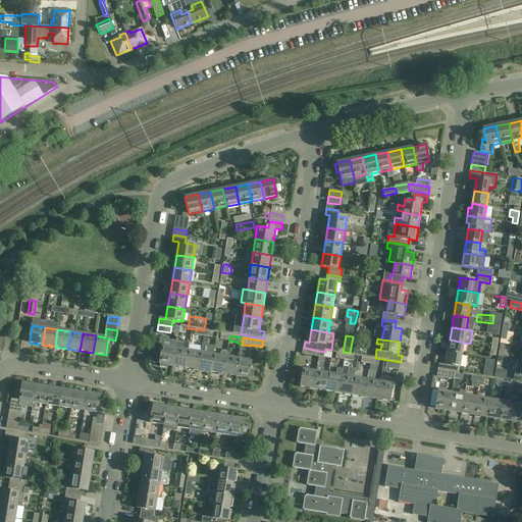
[(448,353),(462,355),(464,343),(450,340),(448,353)]
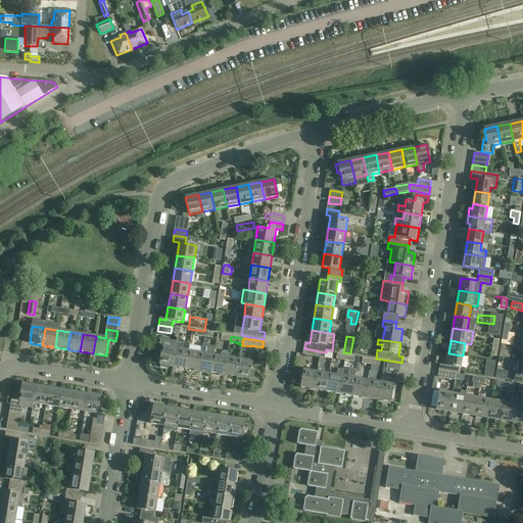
[(174,367),(177,344),(178,342),(173,342),(171,343),(170,348),(160,346),(158,355),(161,357),(160,365),(161,365),(160,368),(169,369),(169,366),(174,367)]
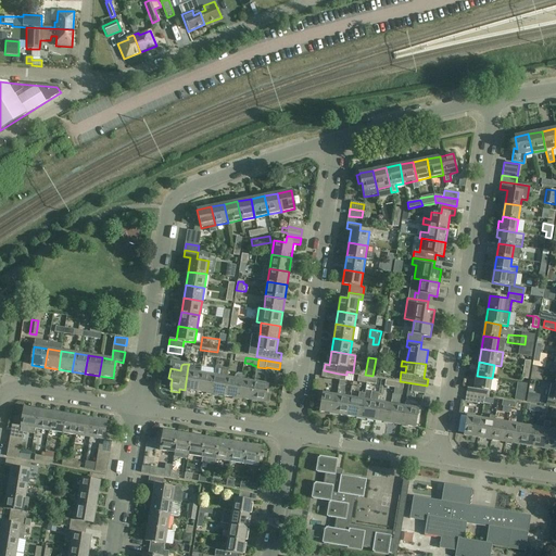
[(188,366),(185,390),(198,392),(201,374),(192,373),(192,368),(191,367),(188,366)]
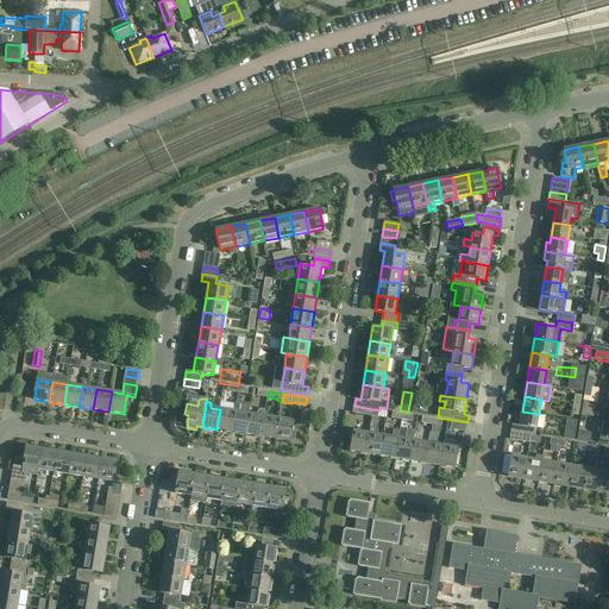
[(234,412),(231,432),(246,434),(250,414),(251,407),(243,406),(242,413),(234,412)]
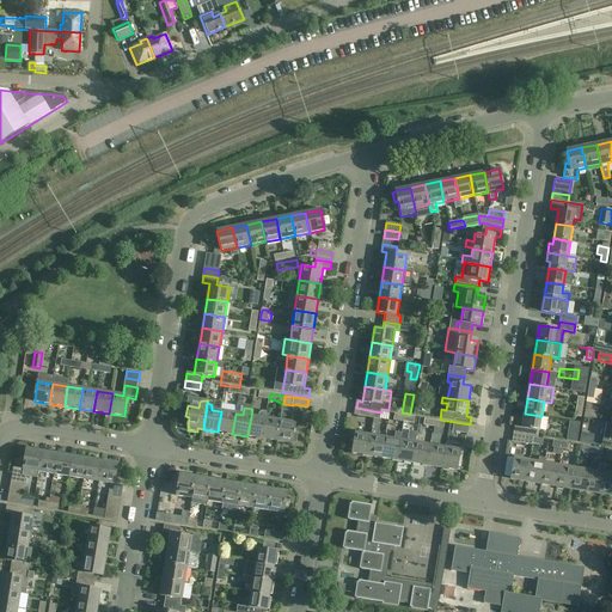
[(293,444),(297,444),(298,433),(294,433),(295,423),(288,422),(291,409),(283,408),(281,421),(277,442),(292,445),(293,444)]
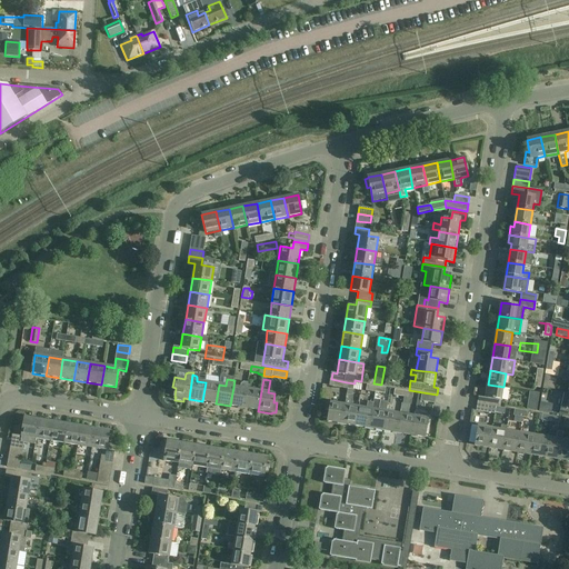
[(330,387),(346,389),(347,382),(331,379),(330,387)]
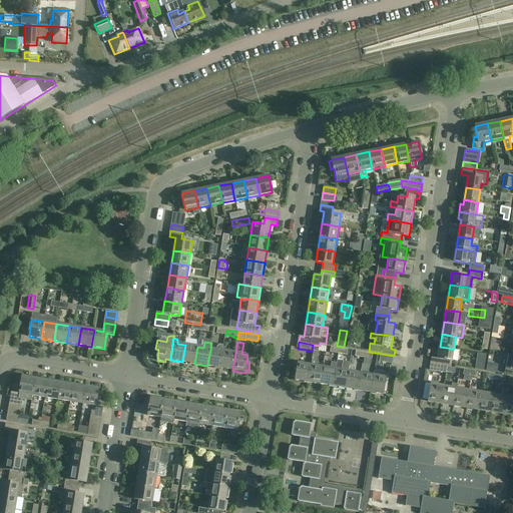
[(185,345),(182,362),(194,364),(197,347),(185,345)]
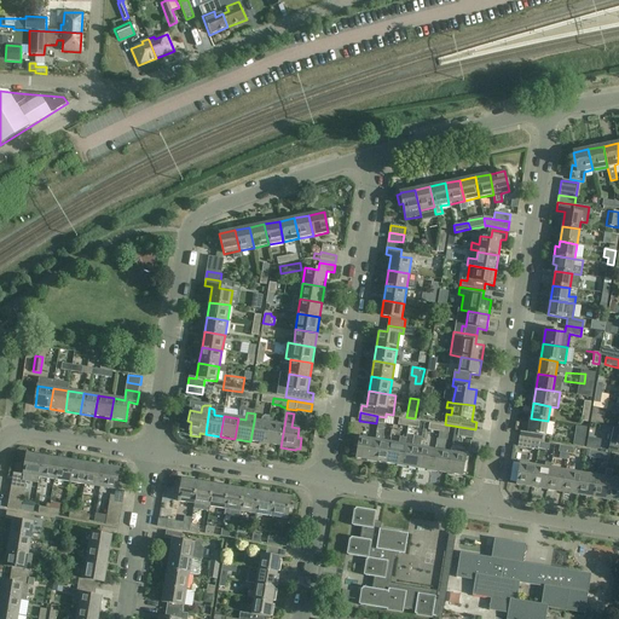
[(254,421),(250,441),(265,444),(268,423),(270,416),(265,416),(261,417),(261,422),(254,421)]
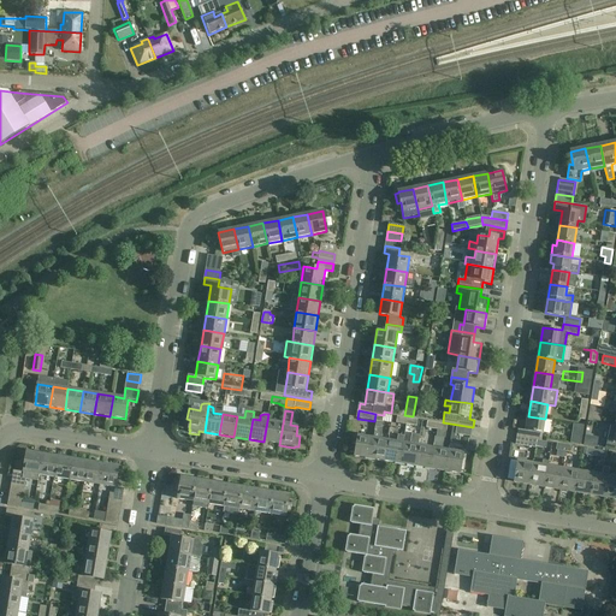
[(375,414),(374,421),(375,421),(383,422),(391,424),(392,416),(384,415),(375,414)]
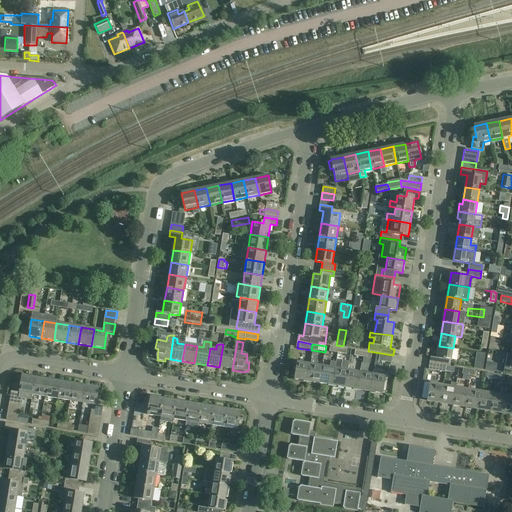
[(431,358),(430,364),(446,367),(446,366),(449,367),(450,361),(451,361),(453,348),(439,346),(437,359),(431,358)]
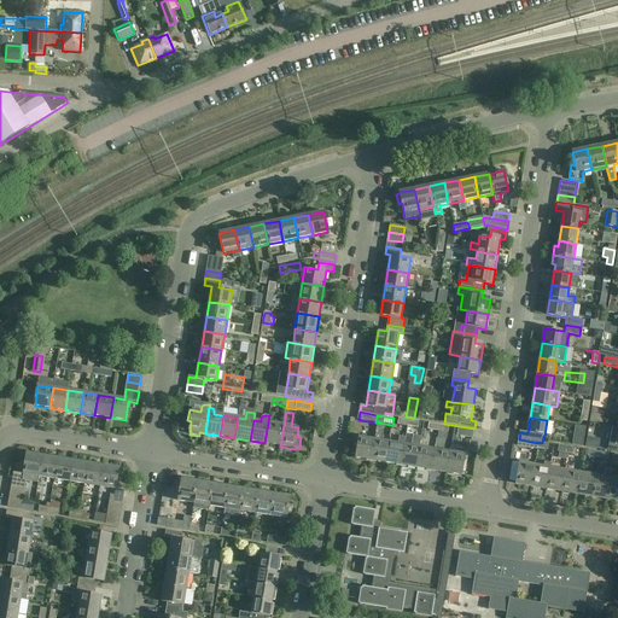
[(268,423),(264,443),(280,447),(284,425),(268,423)]
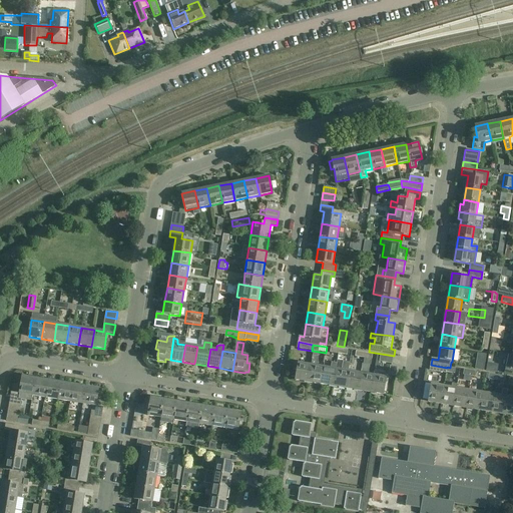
[(392,364),(393,358),(380,356),(379,362),(392,364)]
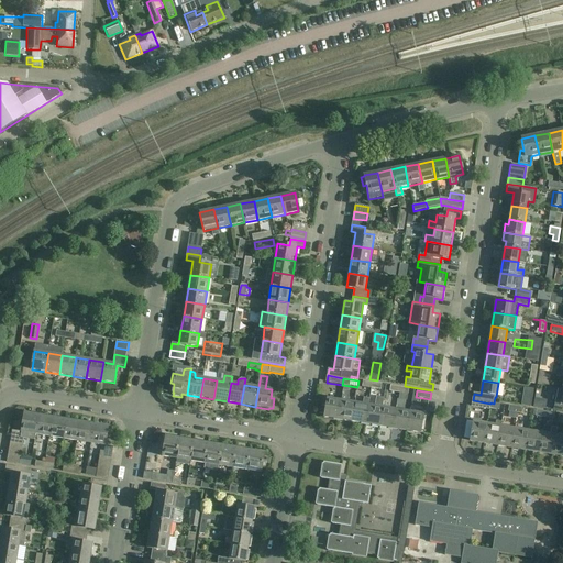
[(562,396),(562,397),(556,396),(553,410),(562,411),(562,396)]
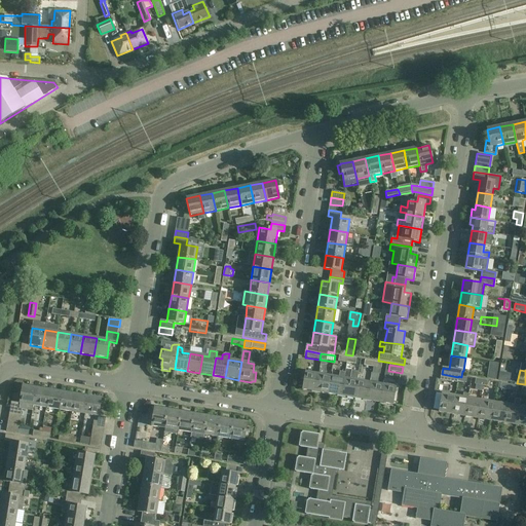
[(345,379),(342,397),(354,399),(358,381),(357,381),(359,372),(351,371),(349,380),(345,379)]
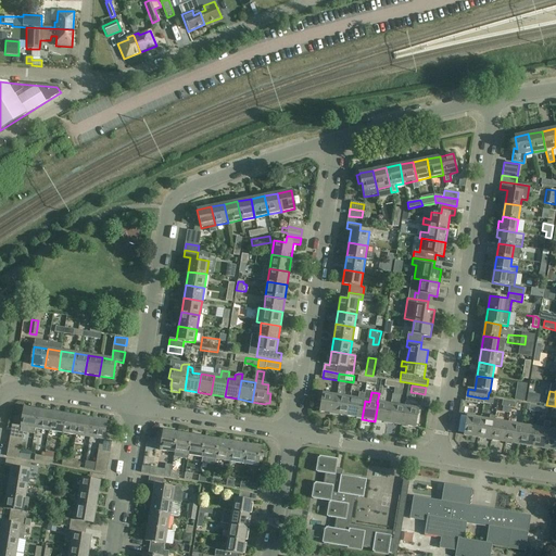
[(335,415),(338,396),(324,393),(324,395),(318,394),(317,401),(323,402),(320,413),(335,415)]
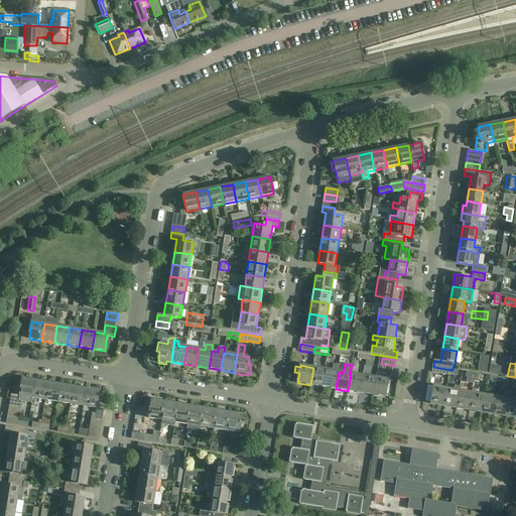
[(432,373),(445,375),(448,376),(448,375),(449,370),(433,367),(432,373)]
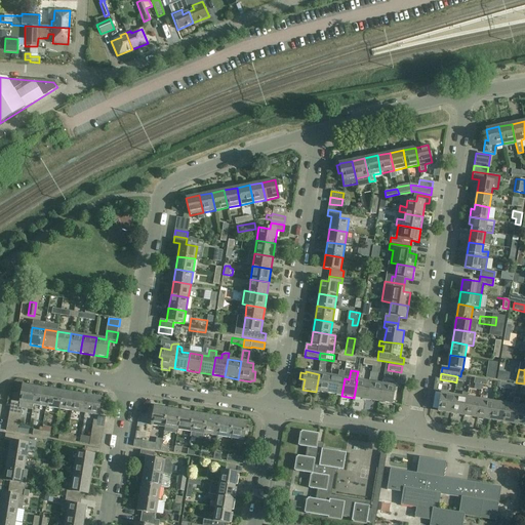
[(319,374),(316,392),(328,394),(331,376),(319,374)]
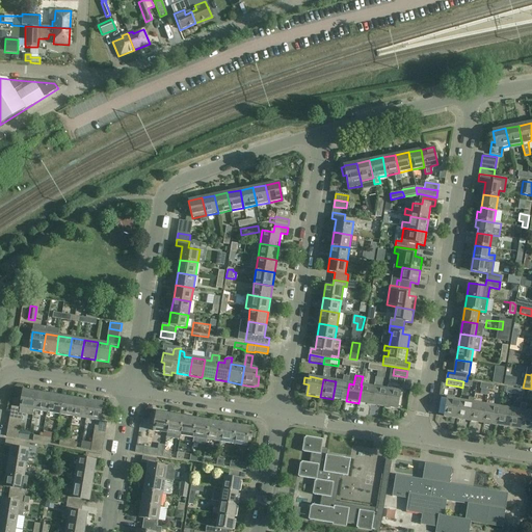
[(336,381),(333,399),(346,401),(349,383),(336,381)]
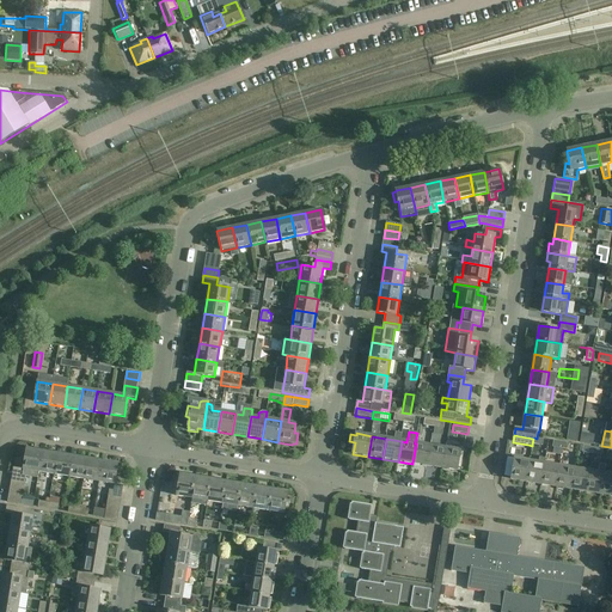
[(416,444),(412,464),(428,466),(432,446),(416,444)]
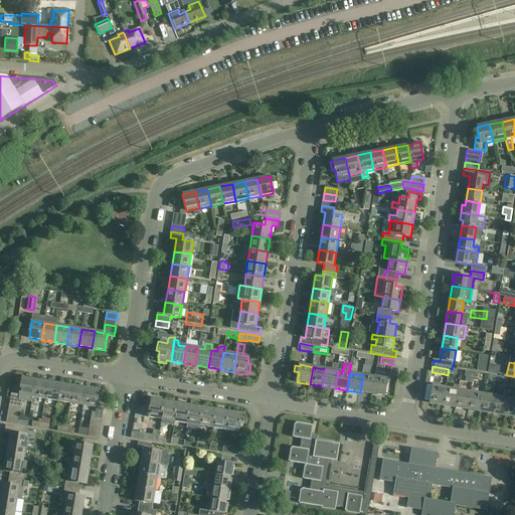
[(363,375),(360,392),(372,394),(375,377),(363,375)]
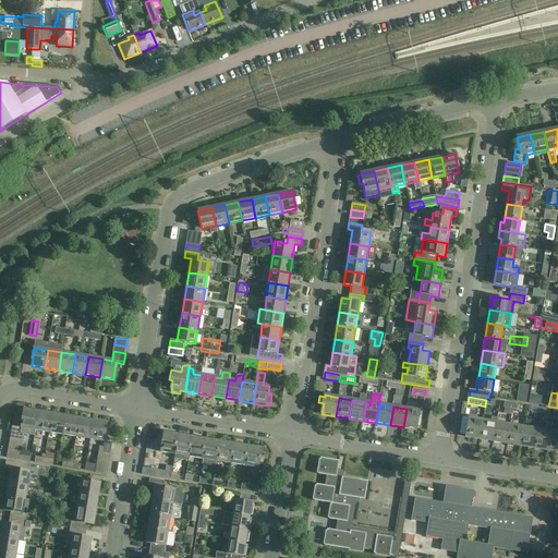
[(407,409),(403,427),(417,429),(420,411),(407,409)]
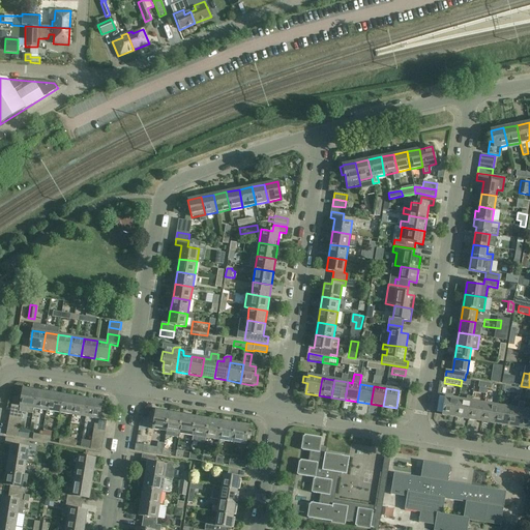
[(20,407),(33,409),(36,391),(23,389),(20,407)]
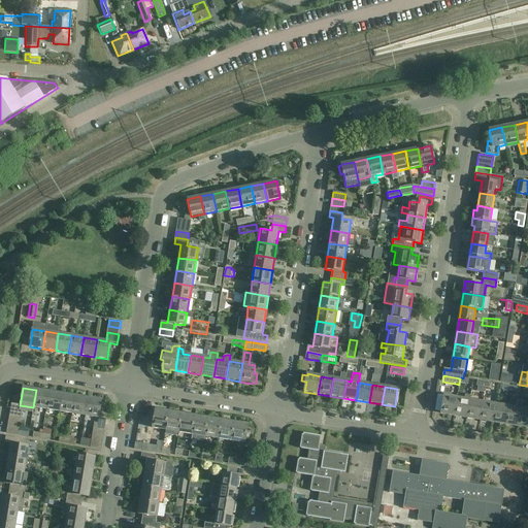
[(33,407),(46,409),(50,392),(36,390),(33,407)]
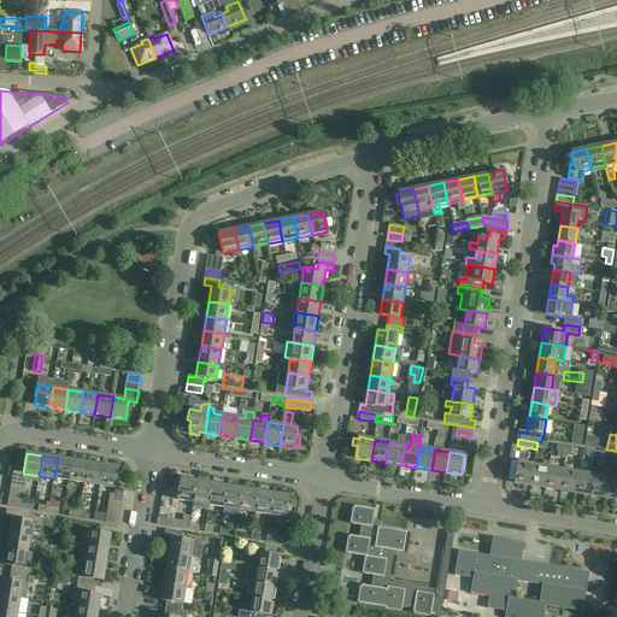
[(54,479),(69,481),(72,460),(58,458),(54,479)]
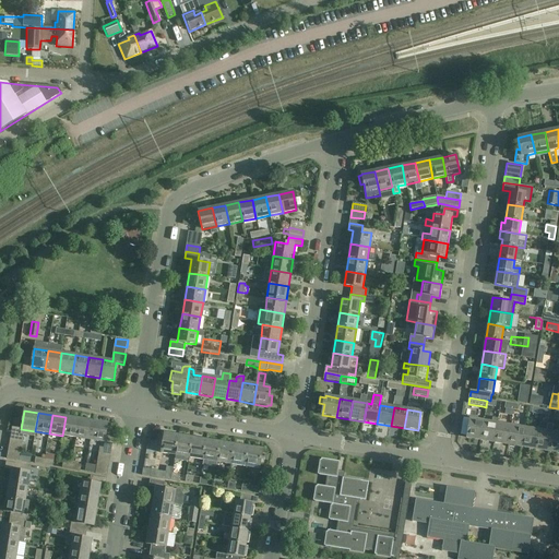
[(62,436),(76,438),(80,419),(66,417),(62,436)]
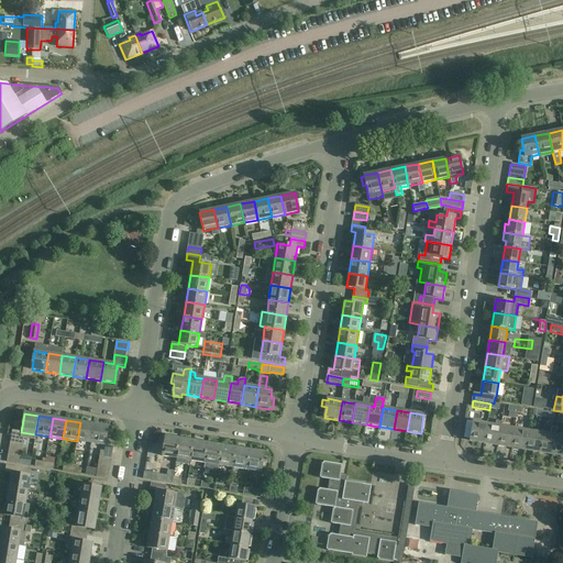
[(487,424),(484,443),(497,445),(500,427),(501,421),(495,421),(495,426),(487,424)]
